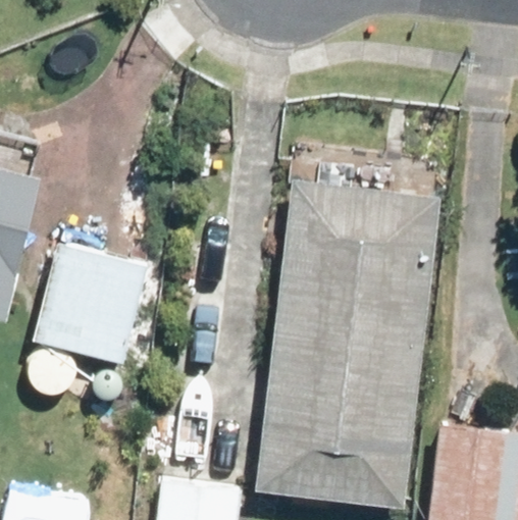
[(0,322),(4,323),(50,140),(0,127),(0,322)]
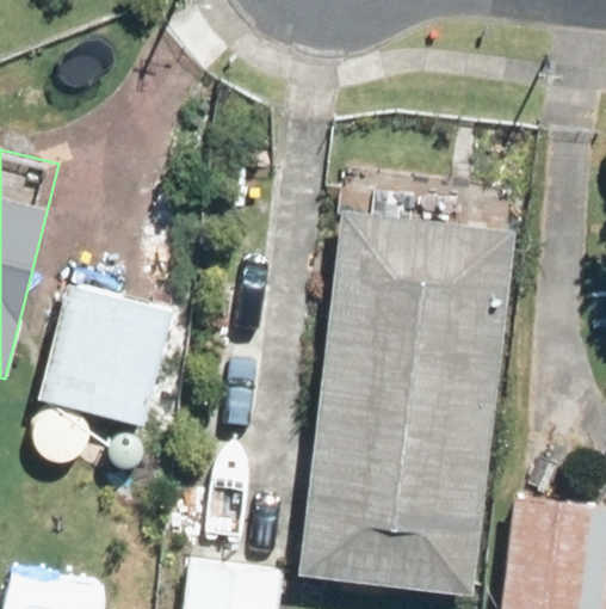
[(340,215),(297,576),(470,596),(511,234),(340,215)]
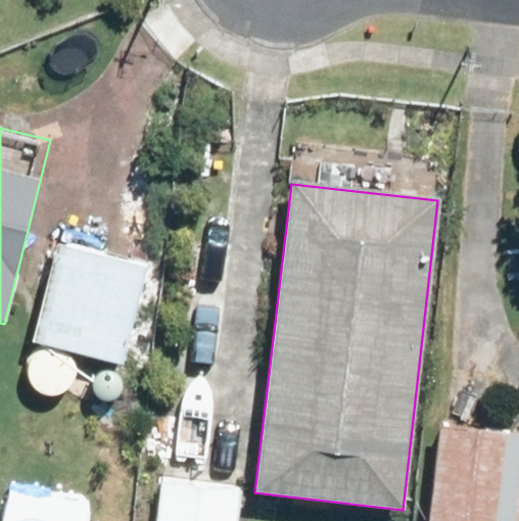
[(121,364),(143,270),(56,247),(34,342),(121,364)]
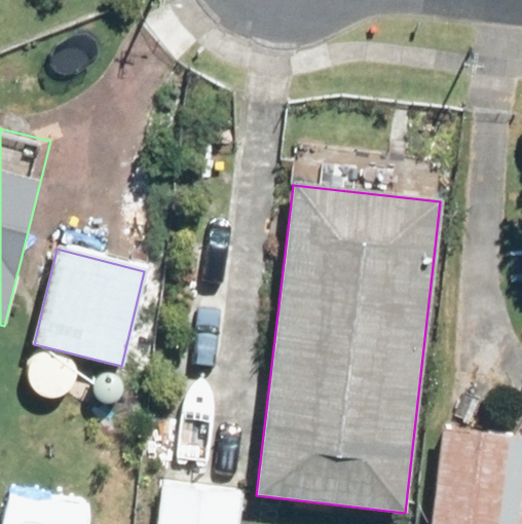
[(521,523),(521,438),(440,429),(430,523),(521,523)]
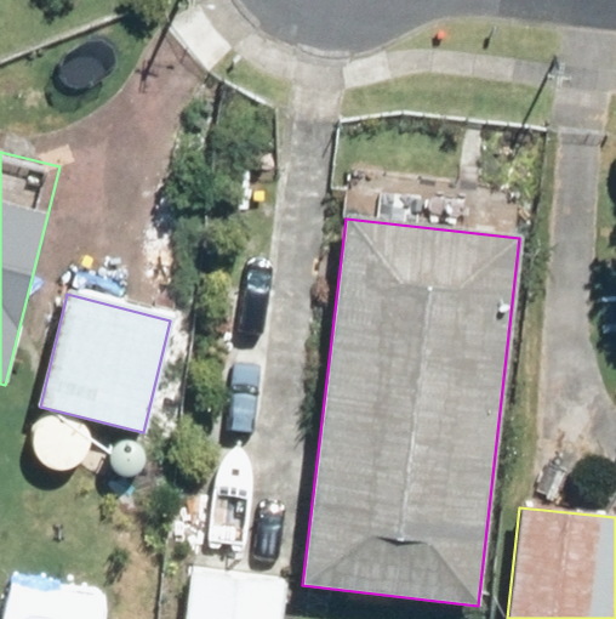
[(189,572),(182,618),(280,618),(285,583),(189,572)]
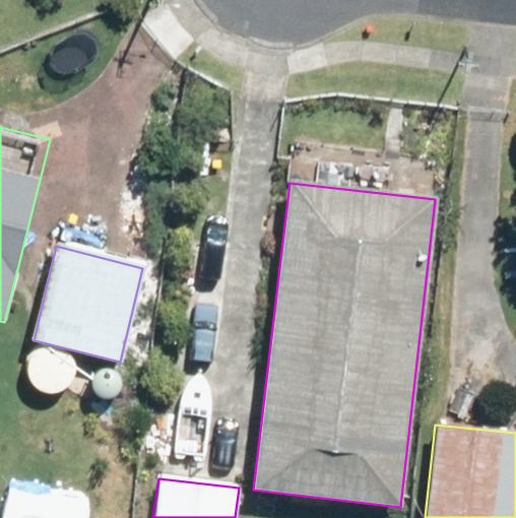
All buildings are outlined.
